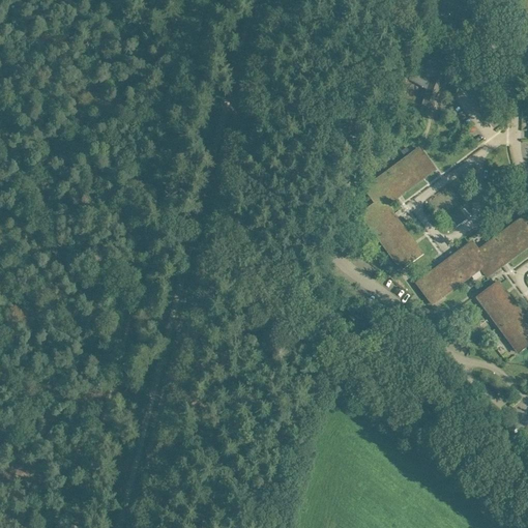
[(421,51),(417,62),(407,78),(424,88),(419,103),(432,107),(433,101),(448,60),(421,51)]
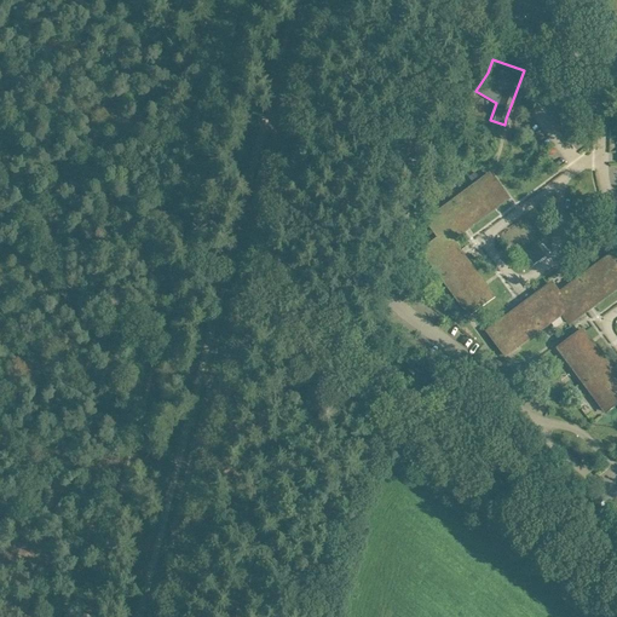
[(461,97),(470,101),(477,80),(468,76),(461,97)]
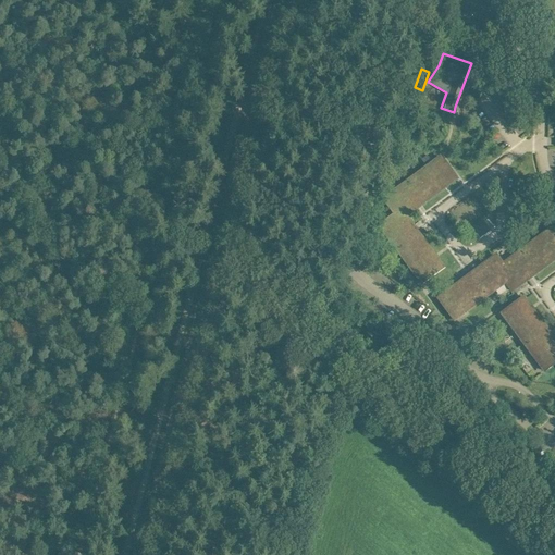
[(392,212),(377,224),(382,231),(384,230),(392,239),(390,242),(410,269),(411,268),(414,271),(412,272),(420,282),(442,266),(434,256),(433,257),(431,255),(432,253),(416,230),(412,232),(405,222),(408,220),(404,214),(409,210),(407,208),(417,200),(419,202),(442,186),(441,184),(444,183),(445,184),(455,176),(439,155),(429,162),(430,163),(428,165),(426,164),(398,185),(399,186),(389,195),(387,193),(381,198),(392,212)]
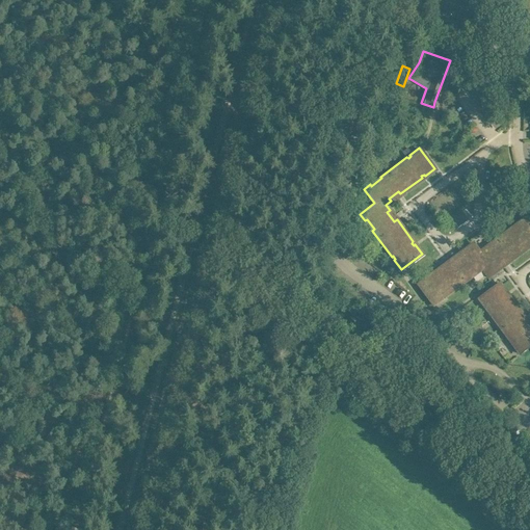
[(448,215),(456,227),(467,218),(458,208),(448,215)]
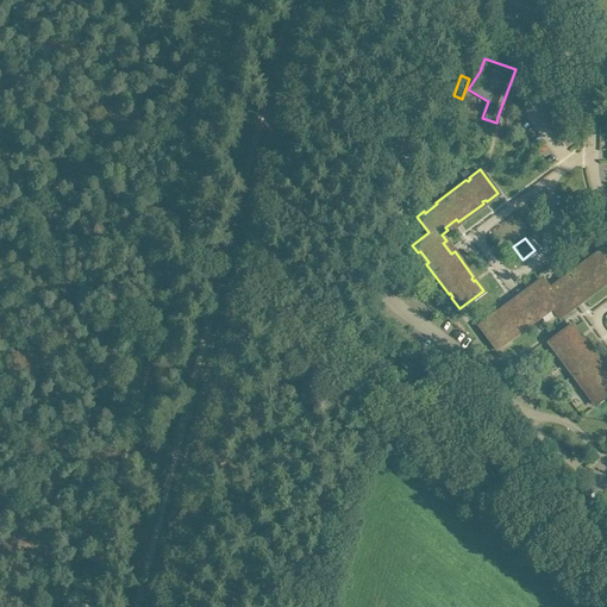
[(477,324),(495,348),(505,340),(504,338),(507,337),(508,338),(539,315),(537,313),(549,305),(550,307),(557,317),(571,306),(569,304),(580,295),(582,298),(606,279),(606,277),(606,276),(606,250),(604,245),(593,254),(594,255),(590,257),(589,256),(559,279),(561,280),(550,288),(548,287),(540,277),(526,287),(529,291),(518,299),(515,295),(490,314),(492,315),(488,318),(487,315),(477,324)]
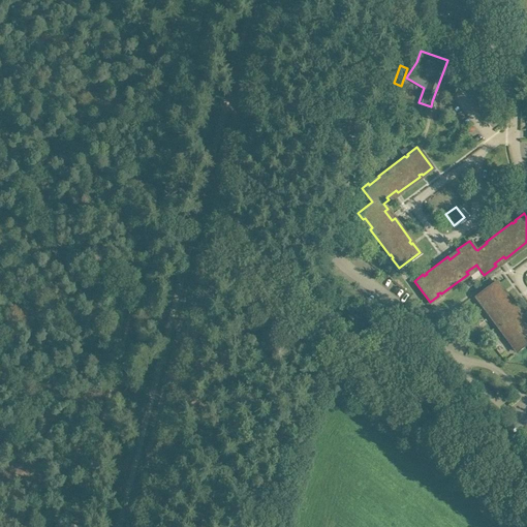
[(509,344),(515,350),(526,341),(526,322),(526,323),(524,326),(517,315),(520,313),(503,291),(502,292),(500,290),(502,289),(495,280),(474,296),(481,305),(483,304),(485,306),(483,307),(502,334),(504,333),(512,342),(509,344)]
